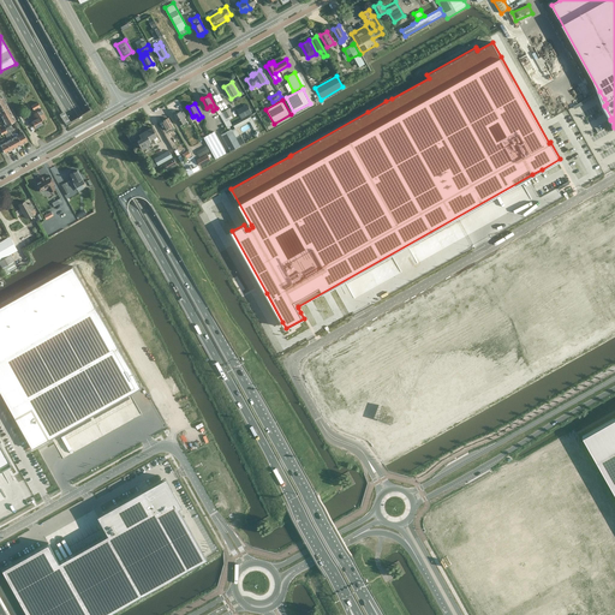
[(246,105),(237,109),(242,118),(251,113),(246,105)]
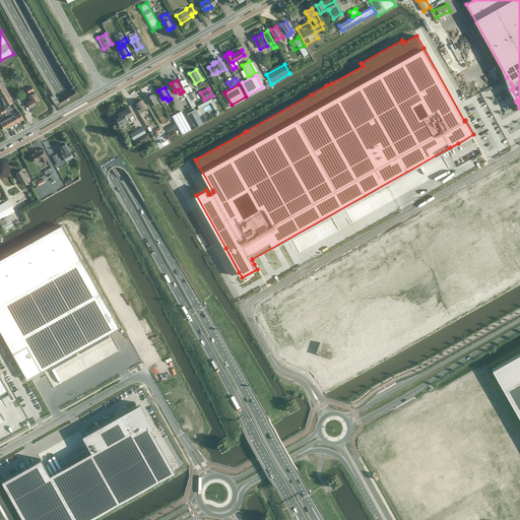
[(33,100),(27,103),(30,108),(36,105),(35,103),(40,100),(36,91),(29,95),(33,100)]
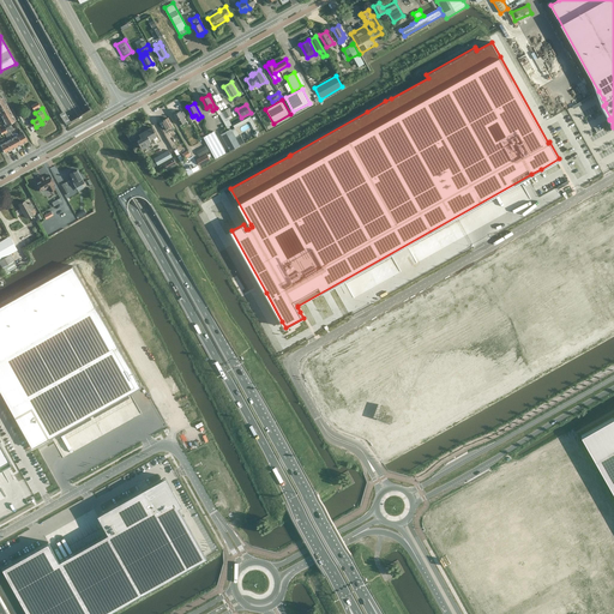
[(226,118),(233,114),(229,108),(223,112),(226,118)]
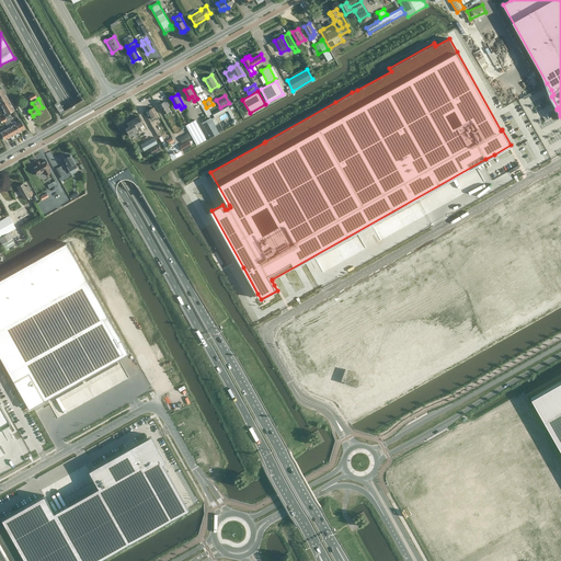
[(0,106),(1,106),(3,110),(11,104),(9,100),(0,104),(0,106)]
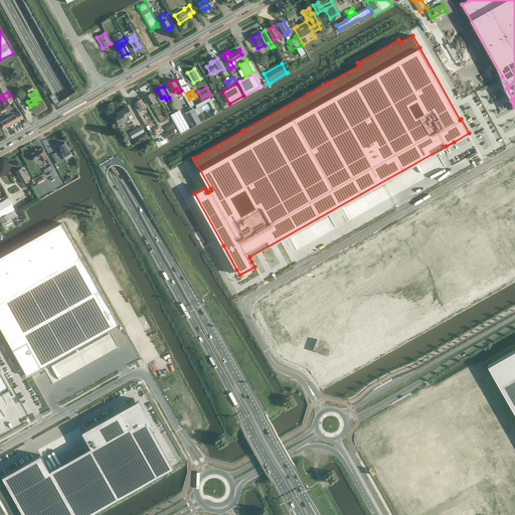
[(55,92),(51,94),(54,103),(59,101),(55,92)]
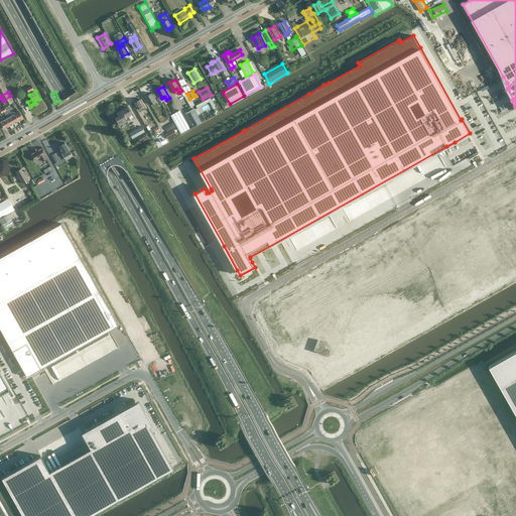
[(146,96),(151,105),(157,102),(155,98),(156,98),(154,93),(152,94),(151,93),(146,96)]
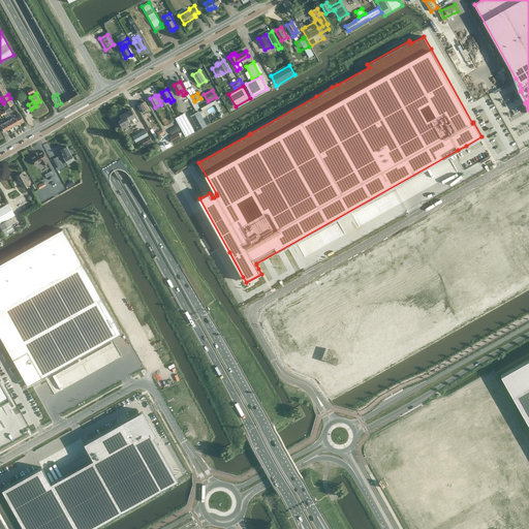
[(5,109),(13,103),(10,98),(3,103),(5,109)]
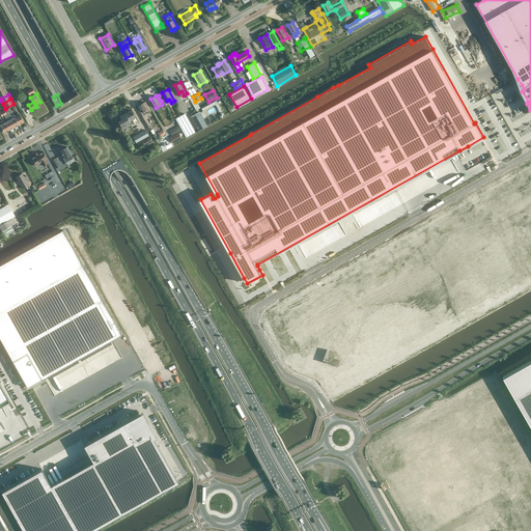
[(217,104),(219,108),(221,108),(218,101),(199,109),(200,111),(217,104)]
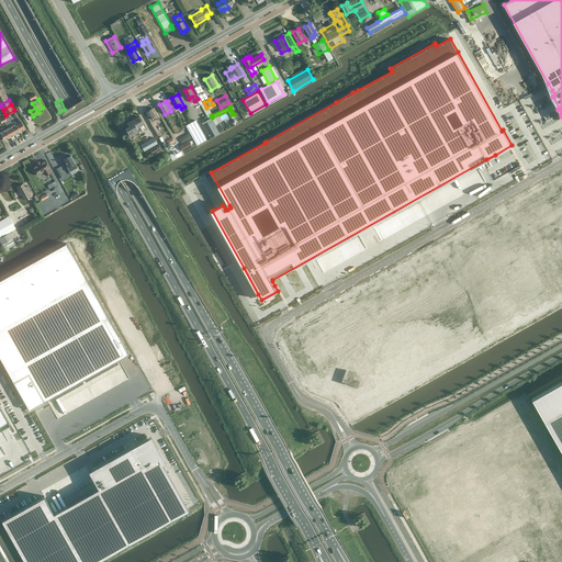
[(157,121),(160,119),(154,108),(147,111),(153,120),(155,117),(157,121)]
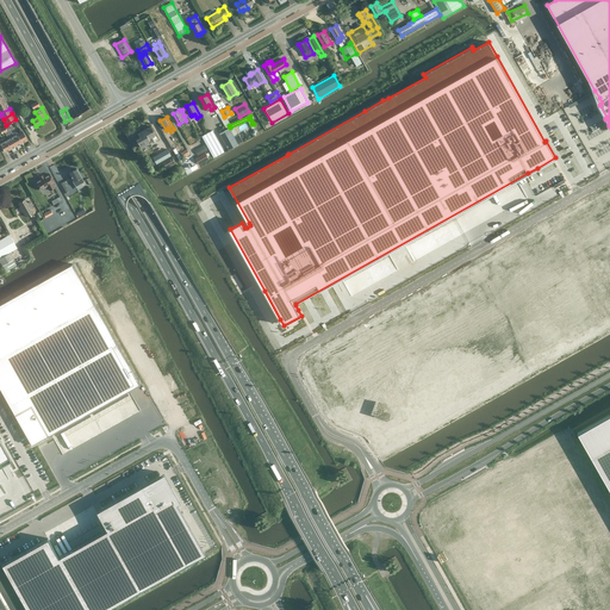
[(6,139),(11,149),(17,147),(10,135),(8,132),(5,126),(2,129),(7,137),(5,138),(6,139)]
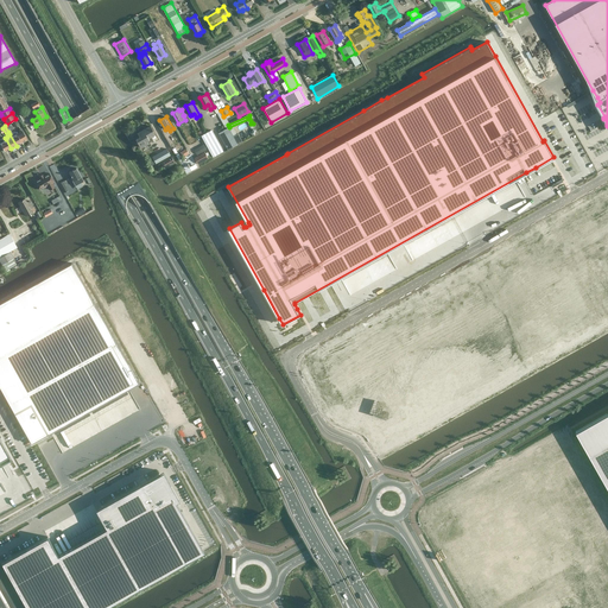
[(144,130),(151,141),(153,140),(151,137),(152,137),(152,138),(154,137),(153,135),(156,134),(150,126),(144,130)]
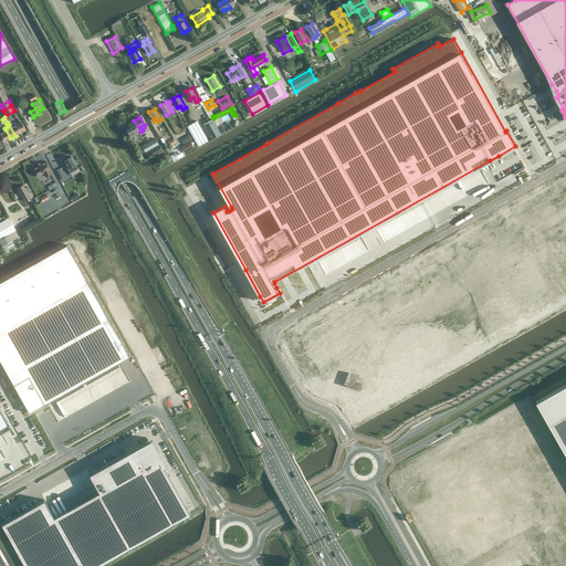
[(16,124),(20,133),(25,129),(20,119),(18,121),(19,123),(16,124)]
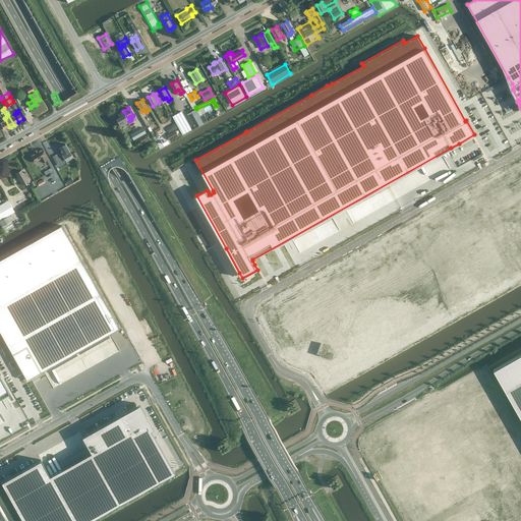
[(204,124),(195,110),(187,114),(191,122),(192,122),(195,128),(204,124)]
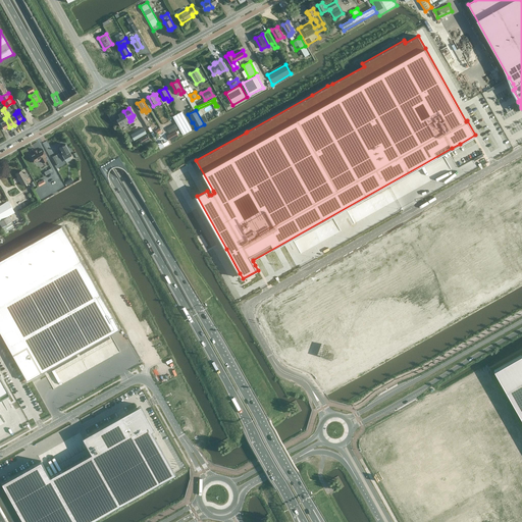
[(117,114),(119,118),(116,120),(120,127),(123,125),(123,126),(127,123),(127,122),(129,121),(123,111),(117,114)]
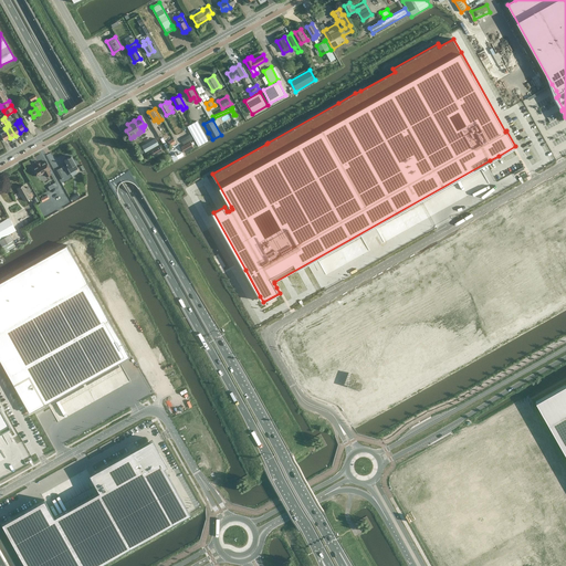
[(197,121),(187,126),(198,146),(208,140),(197,121)]
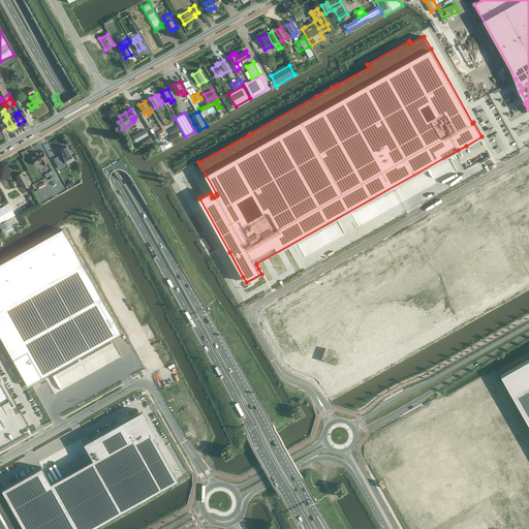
[(14,127),(19,124),(14,116),(11,118),(9,114),(7,115),(8,117),(14,127)]
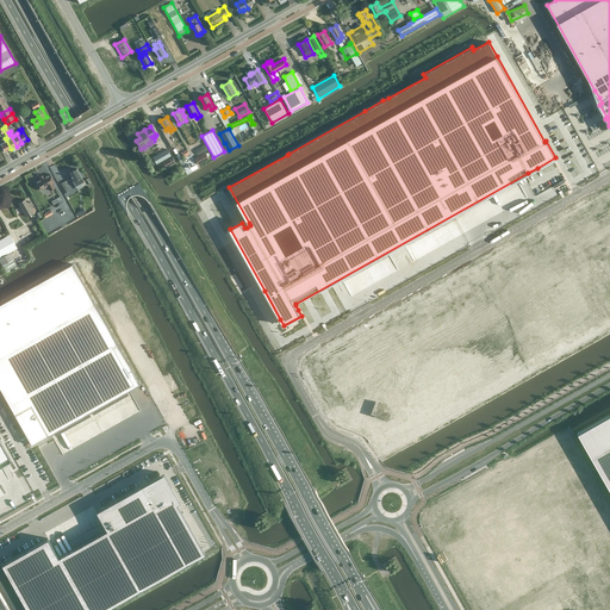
[(0,141),(0,142),(0,143),(5,153),(11,149),(6,139),(5,138),(0,141)]
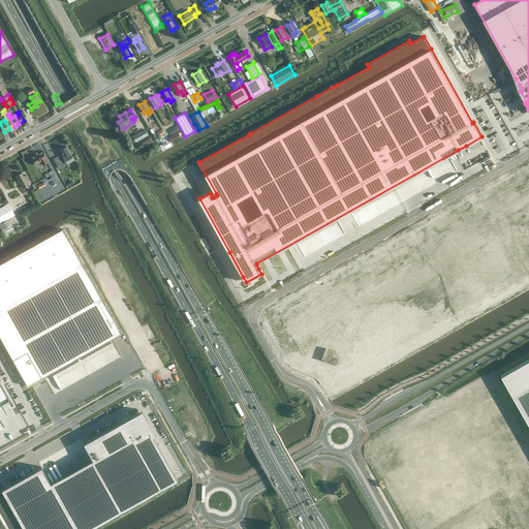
[(521,121),(516,124),(519,130),(524,128),(521,121)]
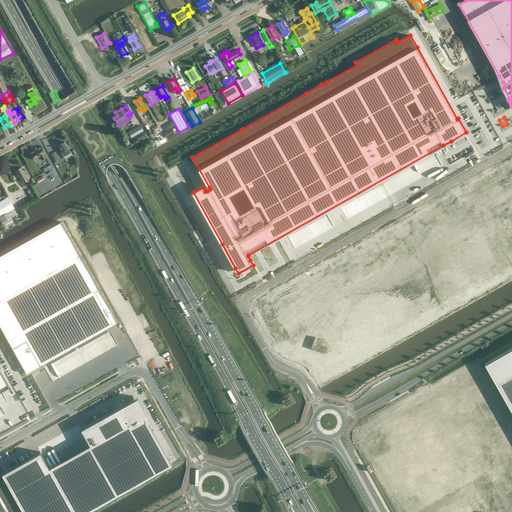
[(127,132),(130,138),(143,130),(140,125),(127,132)]
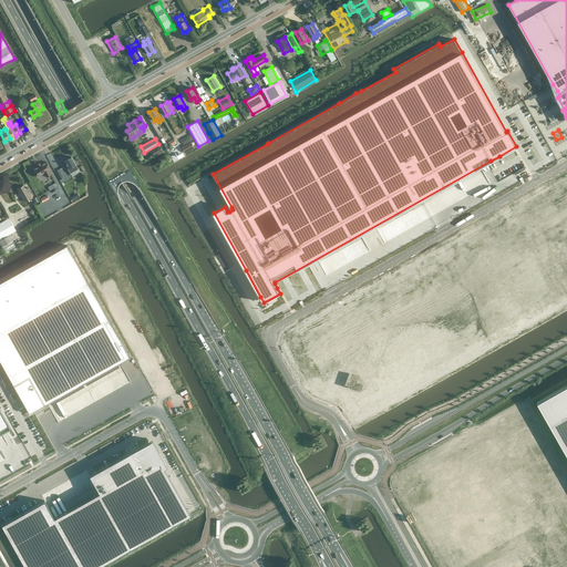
[(192,151),(192,150),(194,147),(194,146),(195,145),(194,142),(192,143),(192,142),(182,147),(185,153),(188,152),(192,151)]
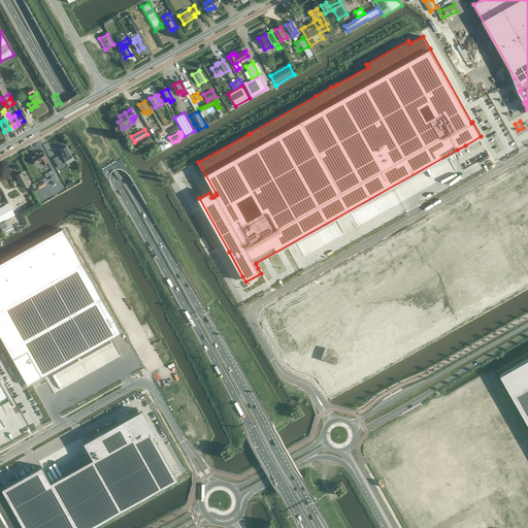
[(149,135),(136,142),(138,146),(141,144),(142,146),(152,141),(149,135)]
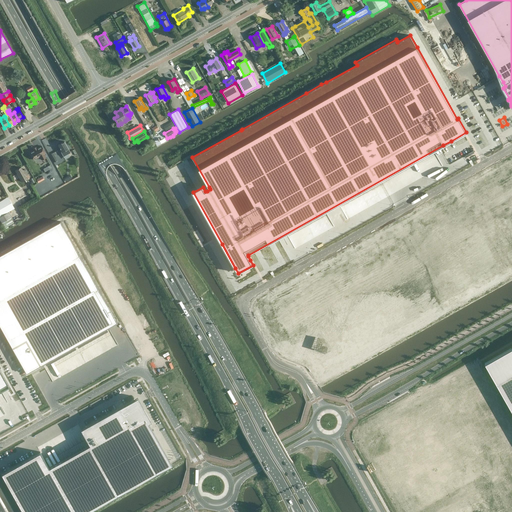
[(130,138),(128,134),(121,137),(124,142),(130,138)]
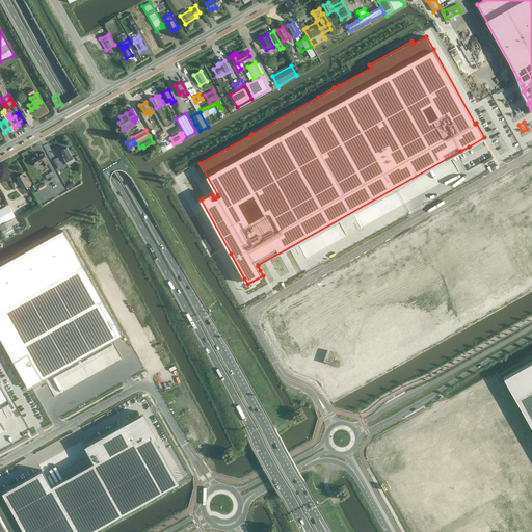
[(60,151),(64,158),(68,157),(70,161),(73,158),(71,155),(67,147),(60,151)]
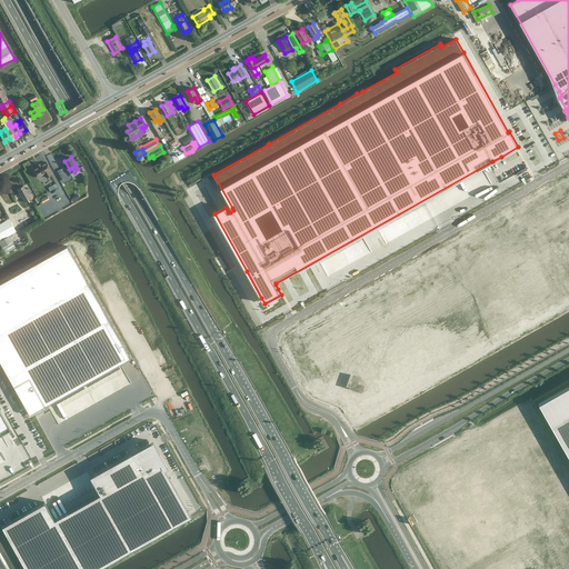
[(47,178),(51,175),(49,171),(50,170),(46,162),(41,165),(40,163),(37,166),(38,167),(33,169),(38,178),(45,175),(47,178)]
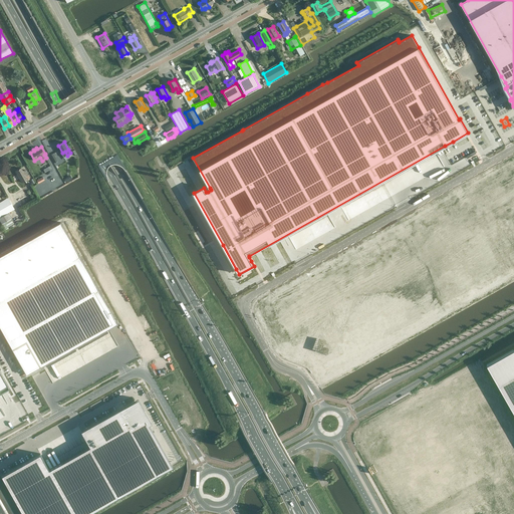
[(15,171),(22,183),(30,179),(25,170),(23,171),(21,168),(15,171)]
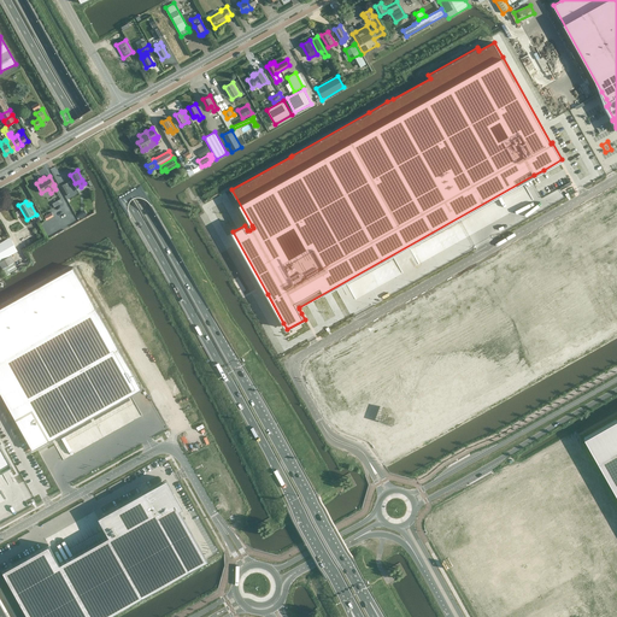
[(13,262),(11,256),(0,260),(0,265),(1,269),(13,262)]
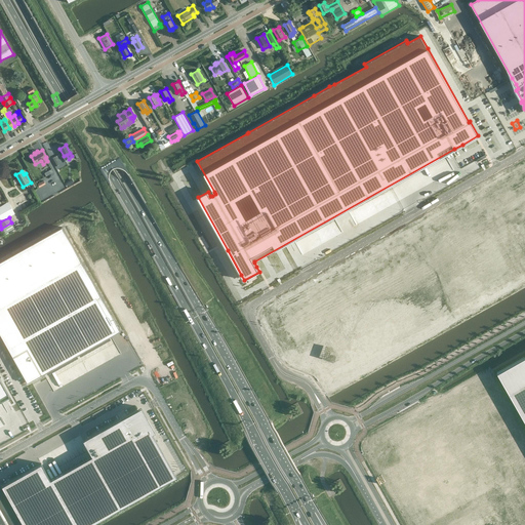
[(62,227),(0,261),(0,334),(28,382),(120,330),(62,227)]
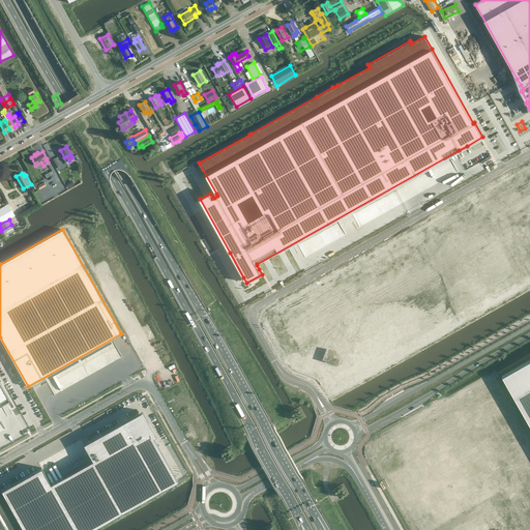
[(529,359),(502,375),(511,391),(529,424),(529,359)]
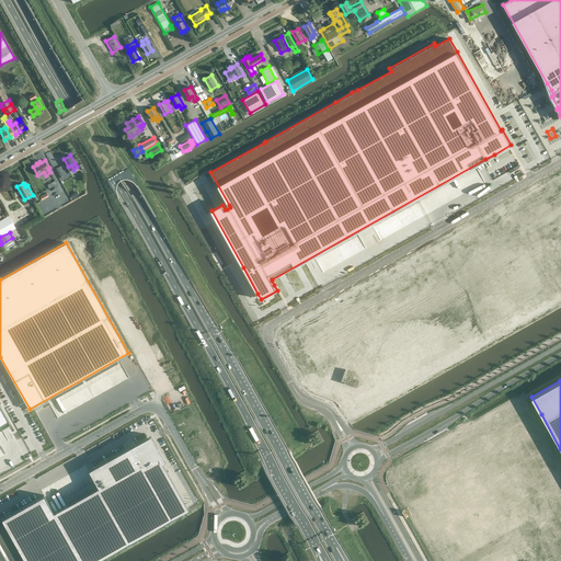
[(0,427),(8,423),(10,422),(2,408),(0,404),(0,403),(0,427)]
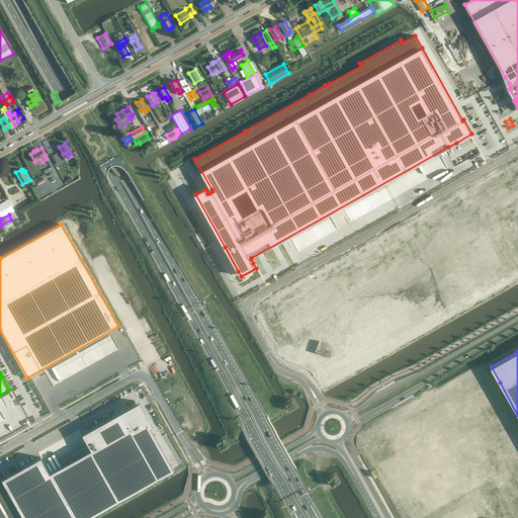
[(7,476),(1,479),(4,484),(22,517),(87,517),(173,469),(155,437),(154,434),(150,428),(138,406),(135,408),(133,405),(133,406),(124,410),(119,413),(118,414),(87,431),(82,434),(81,434),(90,450),(50,472),(40,457),(35,460),(34,460),(10,475),(7,476)]
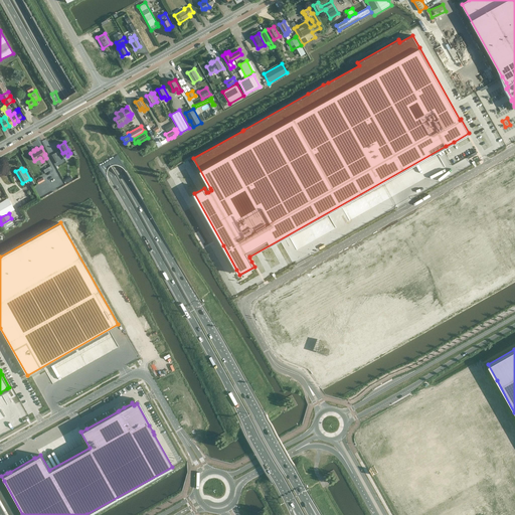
[(416,466),(418,467),(418,469),(424,472),(426,466),(417,463),(416,466)]
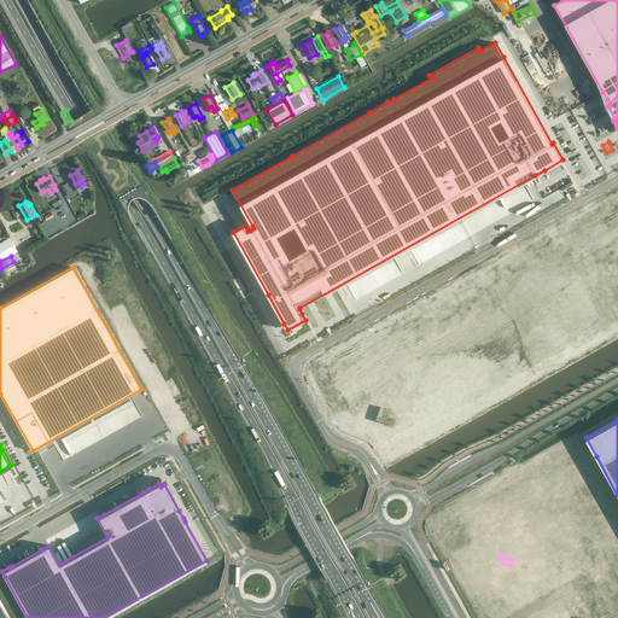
[(0,617),(17,617),(0,587),(0,617)]
